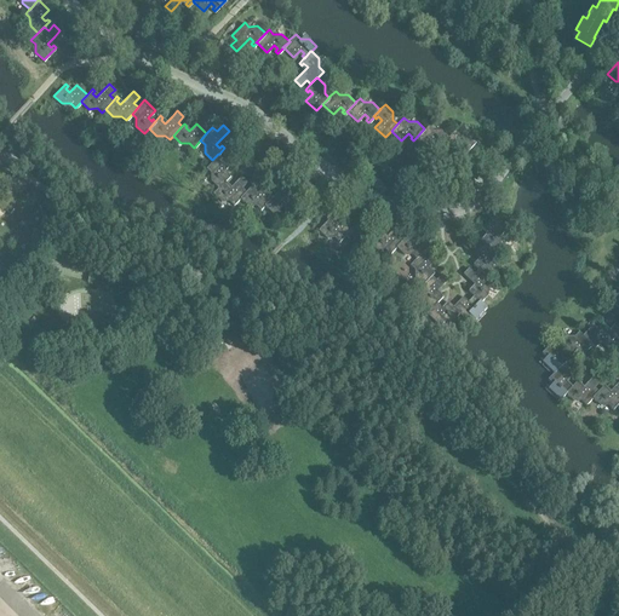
[(428,125),(424,128),(416,138),(425,148),(433,140),(436,144),(435,145),(437,148),(442,143),(448,136),(441,128),(433,128),(428,125)]
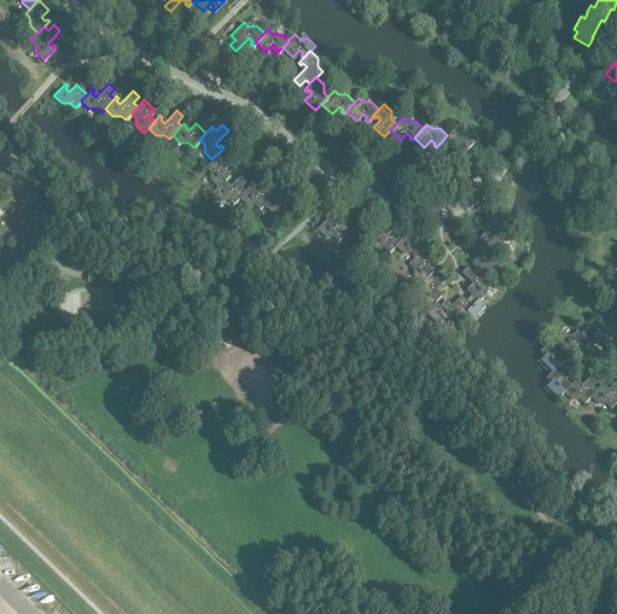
[(444,146),(440,152),(446,158),(450,152),(458,145),(461,148),(460,150),(463,152),(473,140),(466,133),(458,133),(453,129),(447,135),(441,142),(444,146)]
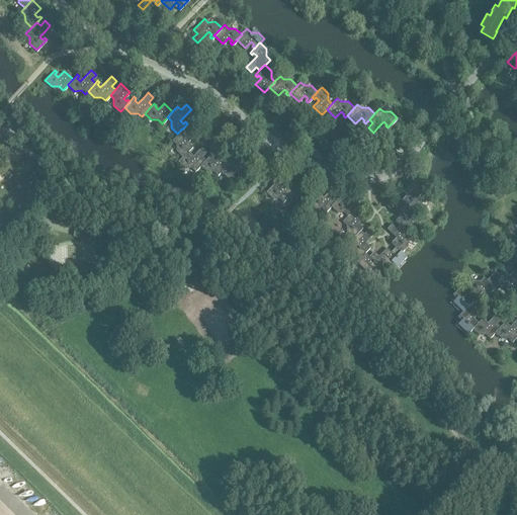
[(191,137),(183,129),(182,129),(177,134),(171,140),(175,143),(175,150),(181,156),(182,156),(187,151),(192,146),(190,145),(188,146),(185,143),(191,137)]
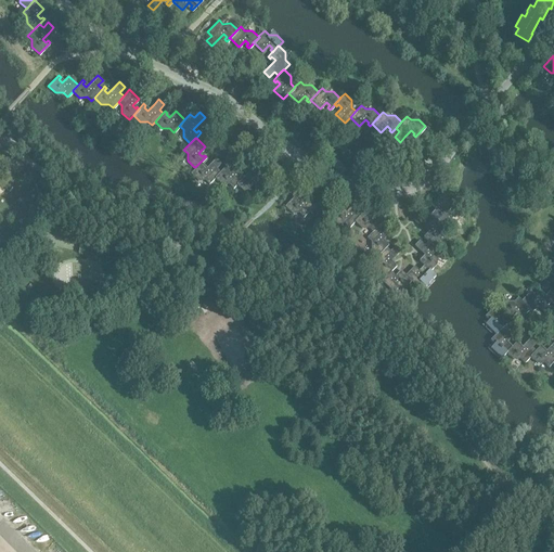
[(194,167),(190,172),(197,179),(205,179),(208,183),(215,177),(214,177),(220,170),(216,167),(221,162),(216,156),(210,162),(204,168),(201,165),(203,164),(201,162),(195,167),(194,167)]
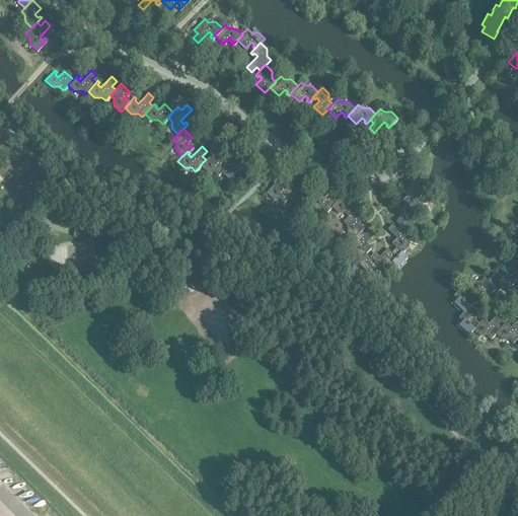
[(210,155),(206,159),(200,165),(201,165),(207,171),(214,171),(218,174),(221,171),(228,163),(220,155),(213,161),(210,158),(212,156),(210,155)]
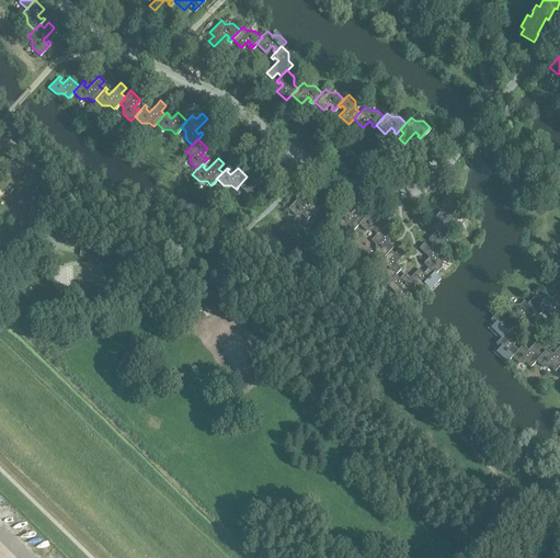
[(239,185),(246,192),(253,192),(258,195),(269,183),(260,174),(253,181),(249,178),(251,177),(249,174),(247,177),(239,185)]
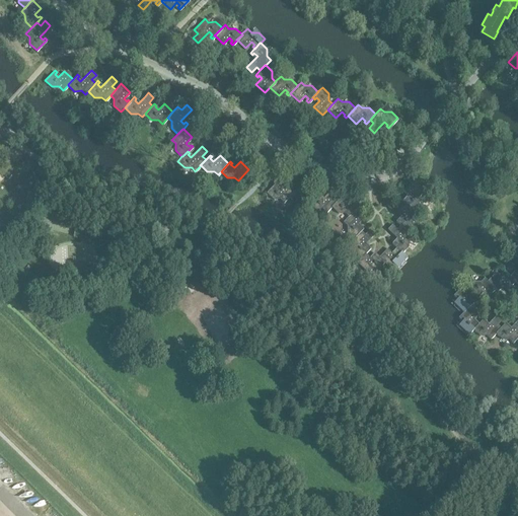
[(273,183),(266,192),(273,198),(279,198),(283,202),(288,196),(294,190),(293,190),(288,183),(285,181),(283,183),(279,188),(276,185),(277,183),(278,183),(276,181),(273,183)]
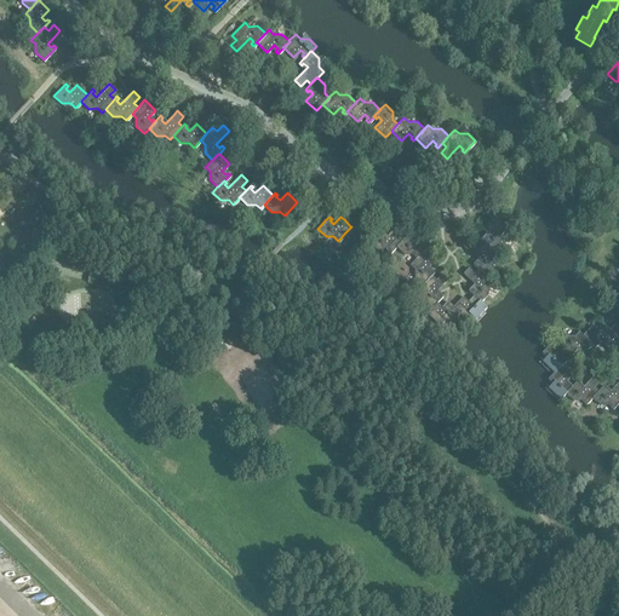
[(402,239),(401,239),(391,229),(384,236),(380,232),(383,231),(380,229),(377,231),(378,231),(368,241),(377,248),(384,248),(389,253),(396,246),(395,246),(402,239)]
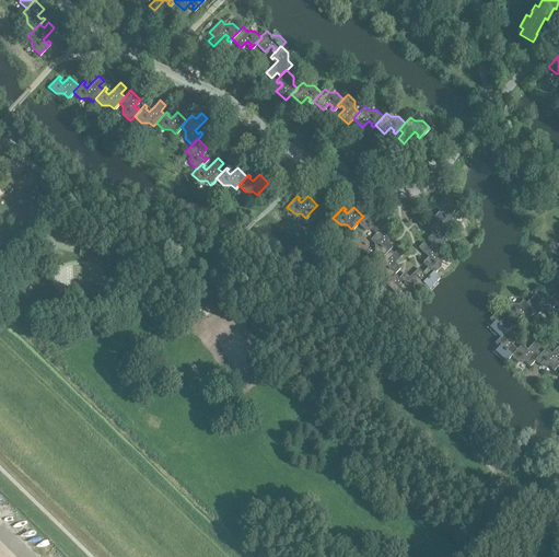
[(363,216),(357,222),(358,222),(364,229),(365,229),(372,229),(375,232),(382,227),(387,220),(377,211),(371,218),(368,215),(370,213),(368,211),(362,216),(363,216)]
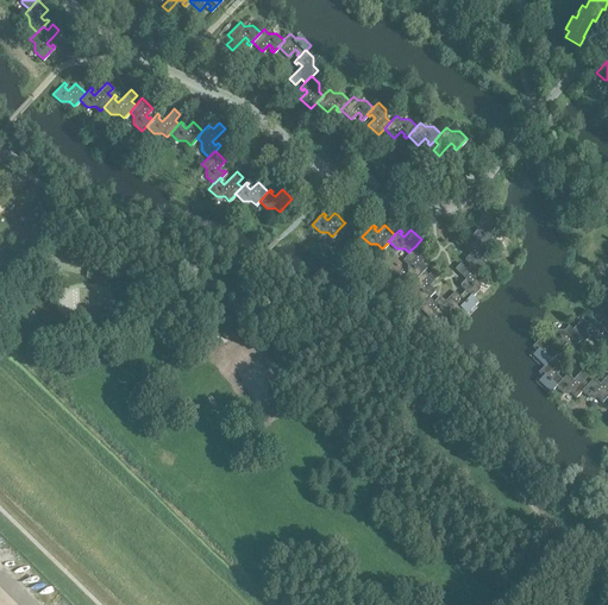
[(467,256),(464,258),(469,263),(470,263),(476,269),(483,262),(483,253),(488,249),(484,245),(483,245),(475,237),(474,237),(464,246),(467,249),(472,253),(469,258),(467,256)]
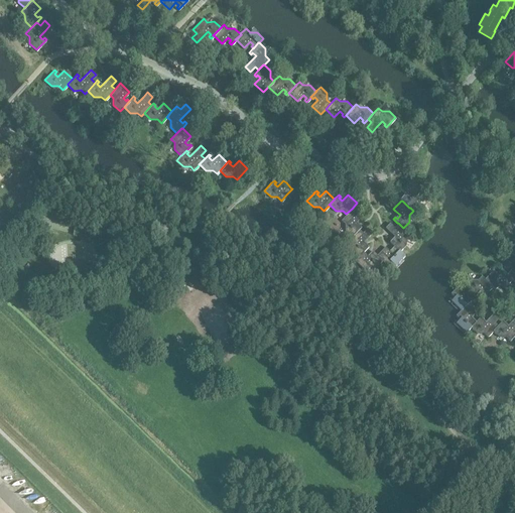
[(346,214),(341,219),(345,223),(345,230),(351,236),(359,228),(359,229),(361,226),(359,224),(357,226),(354,223),(360,217),(354,211),(352,209),(346,214)]
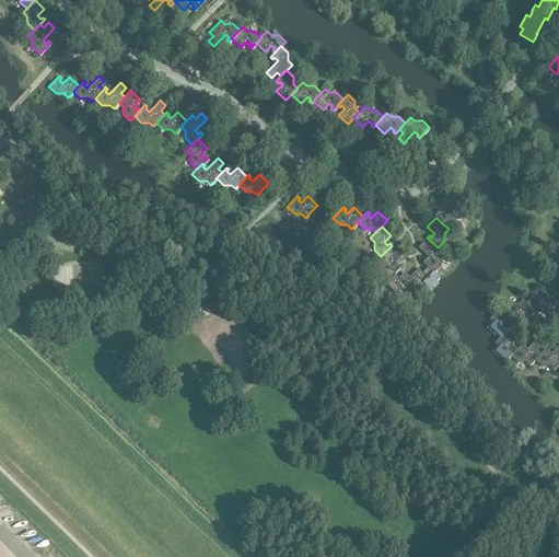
[(422,241),(418,246),(422,252),(430,258),(427,262),(424,259),(422,262),(428,266),(433,271),(440,265),(440,257),(444,253),(438,247),(432,242),(431,242),(428,246),(422,241)]
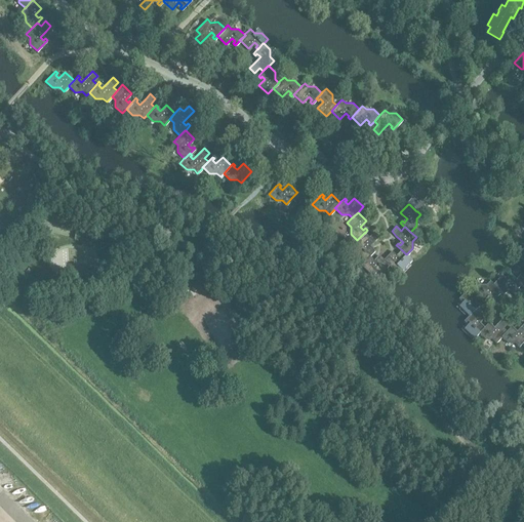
[(357,240),(354,243),(358,247),(358,254),(364,261),(369,255),(374,250),(372,248),(370,250),(367,247),(373,241),(378,236),(373,231),(368,236),(365,233),(365,232),(357,240)]
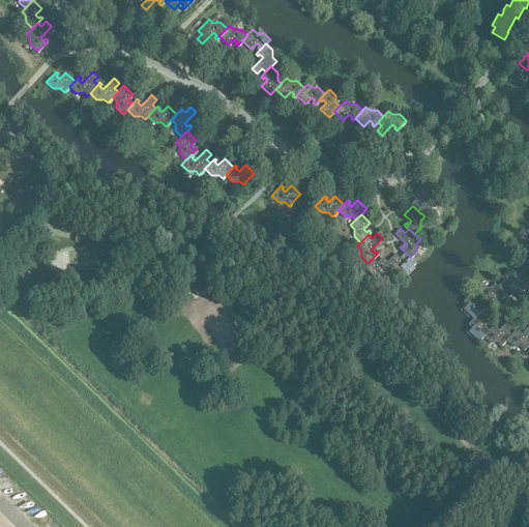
[(405,252),(403,254),(405,256),(402,259),(395,253),(387,261),(386,261),(392,267),(398,272),(402,268),(409,268),(415,261),(410,257),(405,252)]
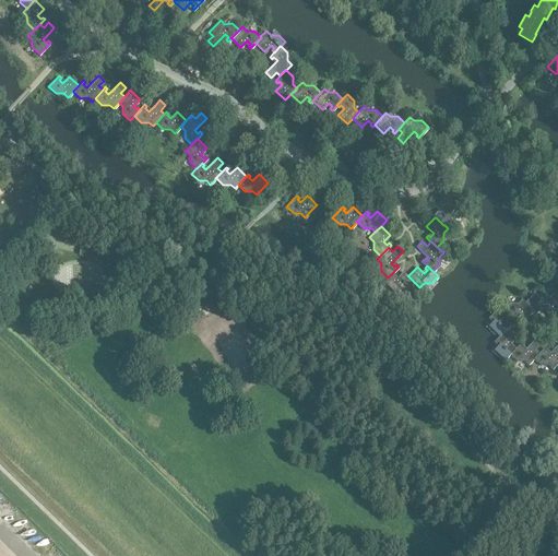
[(400,279),(393,272),(388,278),(383,281),(395,293),(400,288),(407,288),(414,282),(407,275),(408,275),(403,271),(401,273),(403,275),(400,279)]
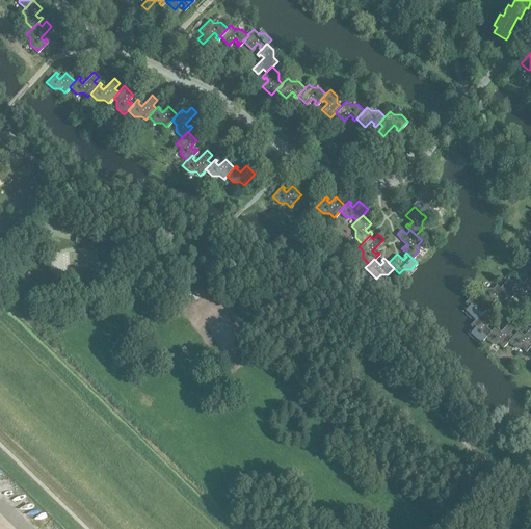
[(522,282),(528,287),(530,290),(530,264),(525,270),(526,278),(522,282)]
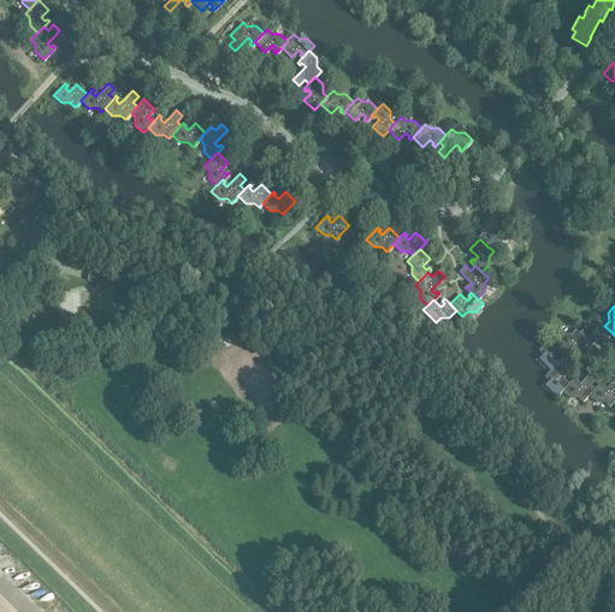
[(578,332),(587,340),(590,343),(592,340),(590,339),(593,336),(607,348),(613,342),(607,337),(611,332),(604,326),(598,319),(593,324),(585,324),(578,332)]
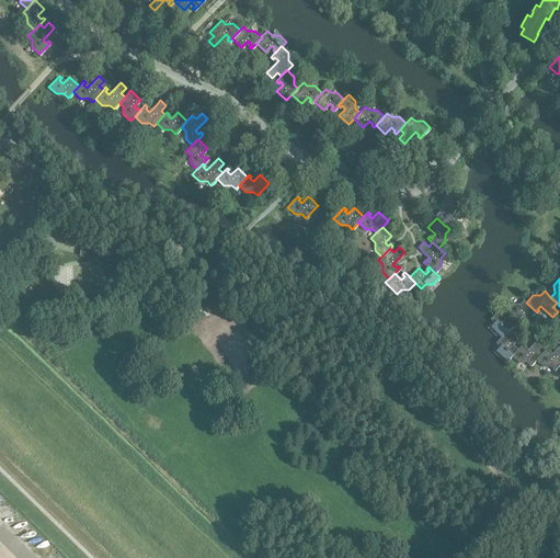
[(505,310),(511,316),(510,316),(515,321),(517,319),(516,317),(520,314),(526,320),(535,310),(526,303),(523,298),(520,303),(512,303),(505,310)]
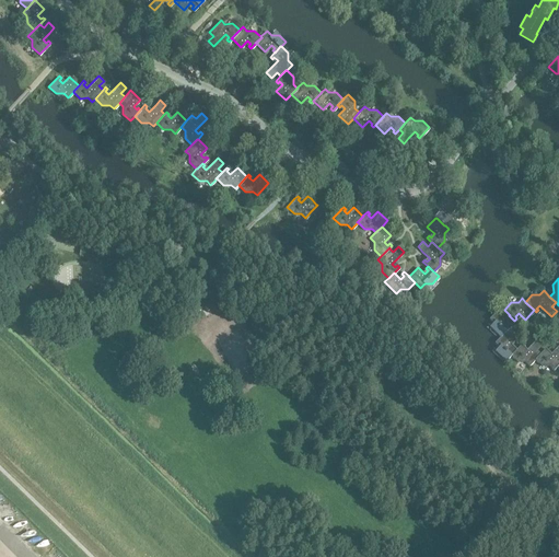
[(500,305),(489,317),(493,322),(493,325),(493,328),(493,329),(500,335),(500,336),(505,329),(511,325),(509,323),(507,325),(503,322),(509,315),(510,315),(504,310),(500,305)]
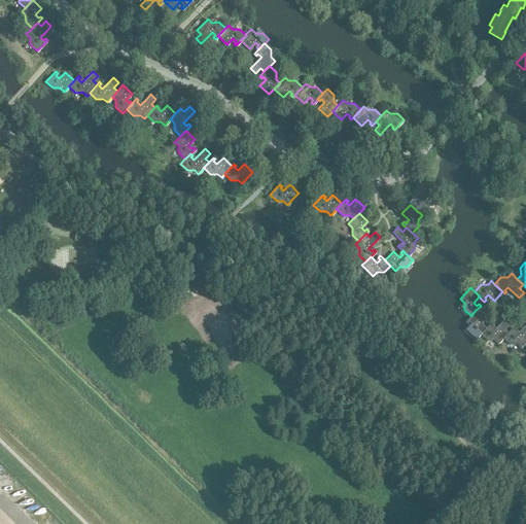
[(470,315),(465,321),(469,325),(469,332),(469,333),(476,338),(480,334),(486,327),(485,327),(484,325),(482,327),(479,324),(485,318),(476,310),(470,316),(470,315)]
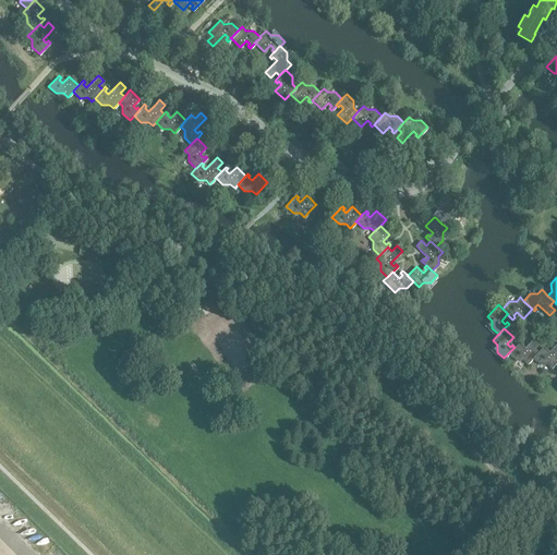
[(515,347),(508,353),(515,360),(522,360),(527,363),(532,358),(539,351),(537,351),(534,348),(540,342),(534,337),(529,342),(522,349),(519,346),(521,344),(519,342),(513,347),(515,347)]
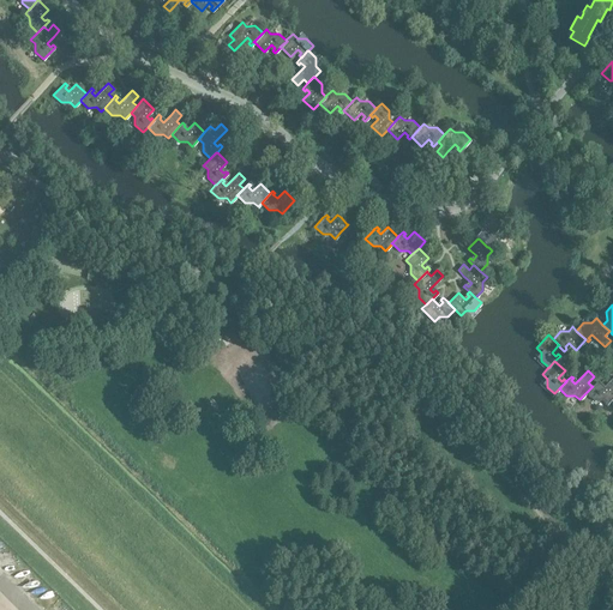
[(593,386),(586,393),(594,400),(601,400),(606,404),(610,400),(612,396),(612,375),(608,381),(601,388),(598,385),(600,382),(598,380),(592,386),(593,386)]
